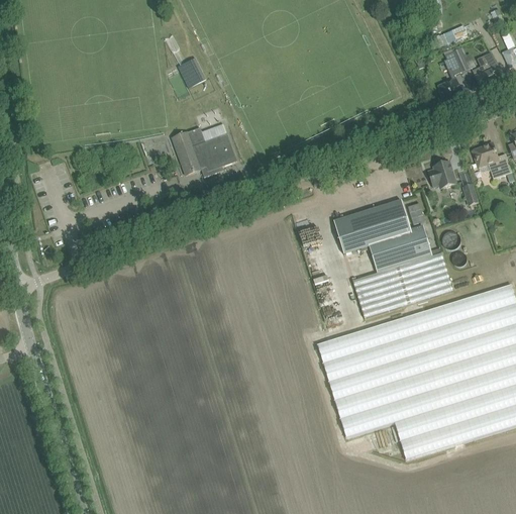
[(490,11),(493,17),(496,23),(503,20),(497,8),(490,11)]
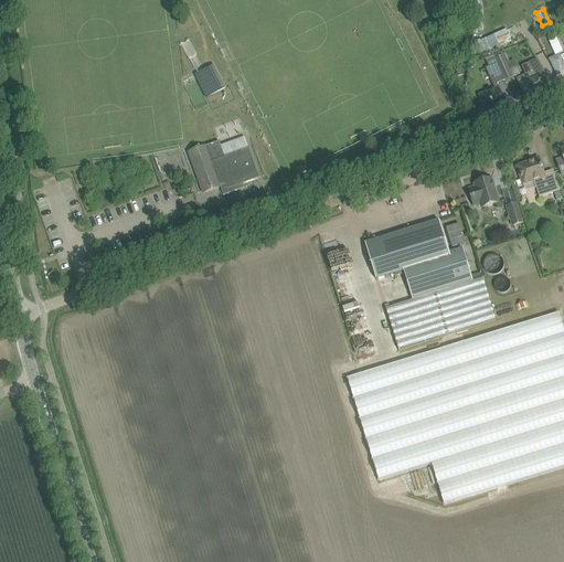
[(479,38),(485,48),(511,35),(507,24),(479,38)]
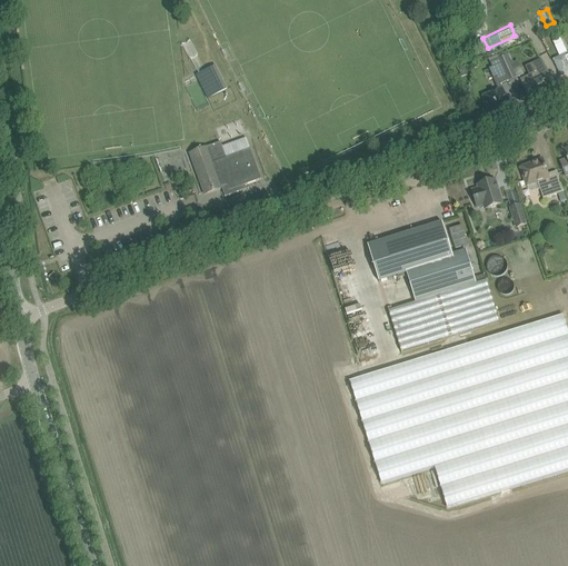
[(559,53),(567,50),(560,35),(552,38),(559,53)]
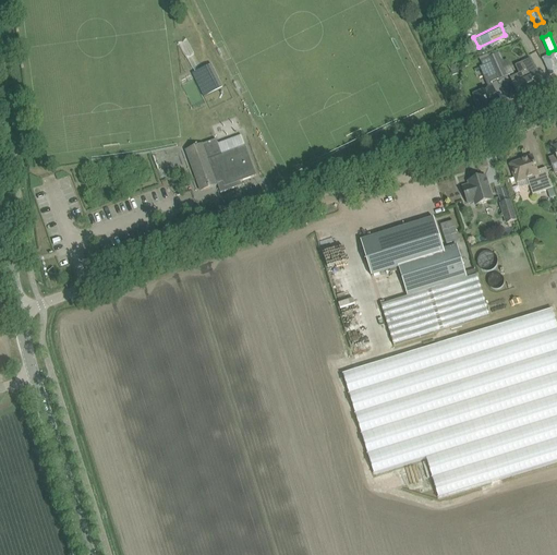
[(506,73),(496,50),(495,47),(487,51),(498,76),(506,73)]
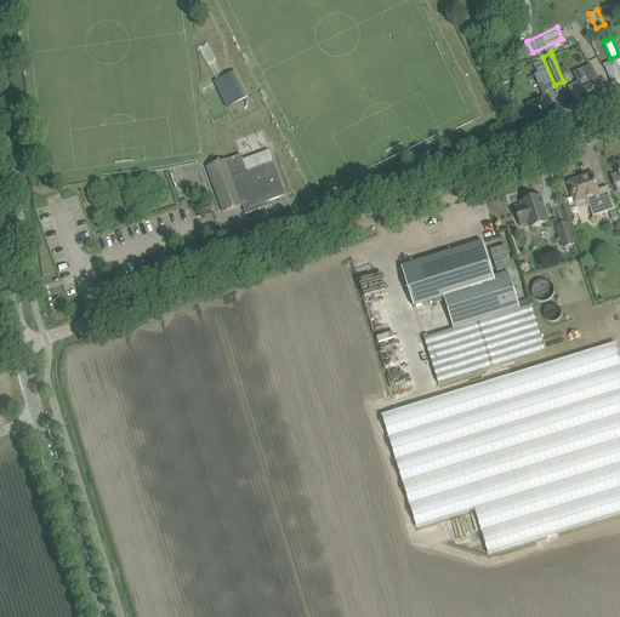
[(545,89),(555,85),(542,57),(533,61),(536,69),(533,72),(542,95),(525,102),(535,125),(557,116),(552,106),(547,93),(545,89)]
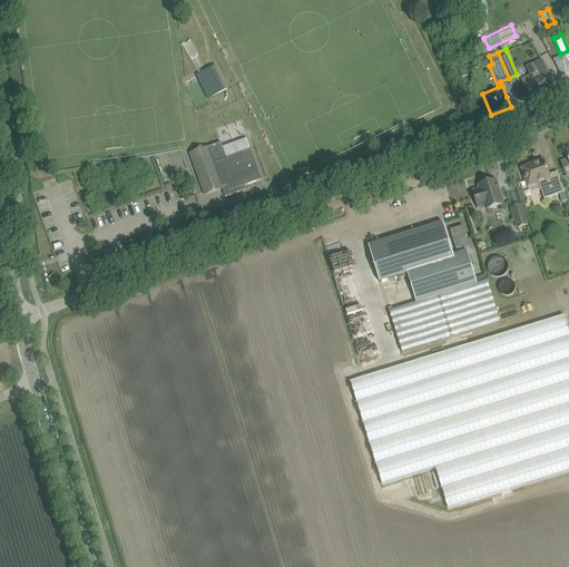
[(523,84),(525,87),(529,97),(547,89),(541,77),(550,72),(542,57),(527,64),(531,72),(521,77),(525,84),(523,84)]
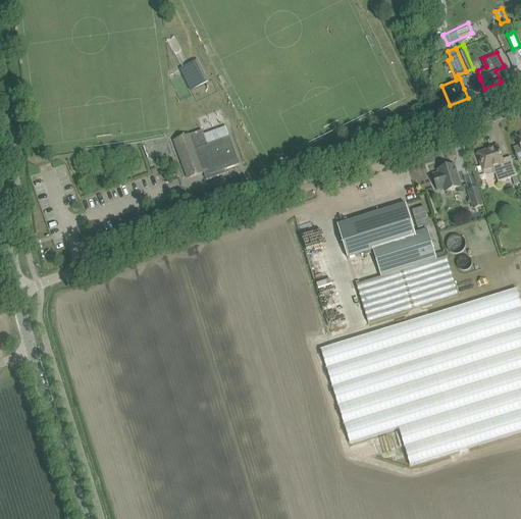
[(200,79),(192,60),(183,64),(192,83),(200,79)]
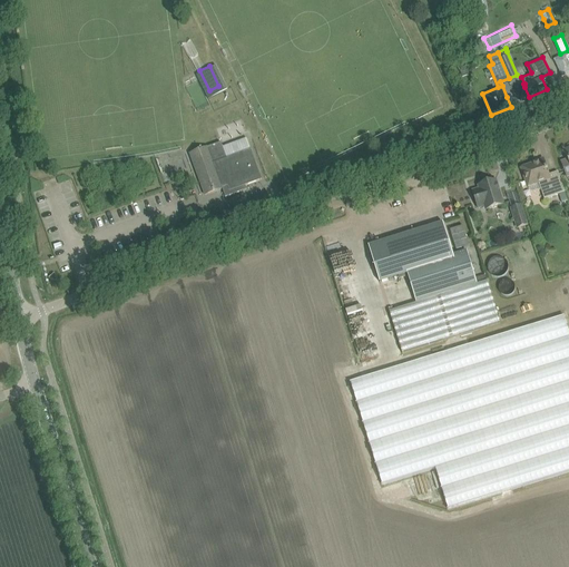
[(221,139),(189,150),(204,192),(222,186),(225,194),(246,186),(244,183),(261,176),(249,146),(225,155),(221,139)]
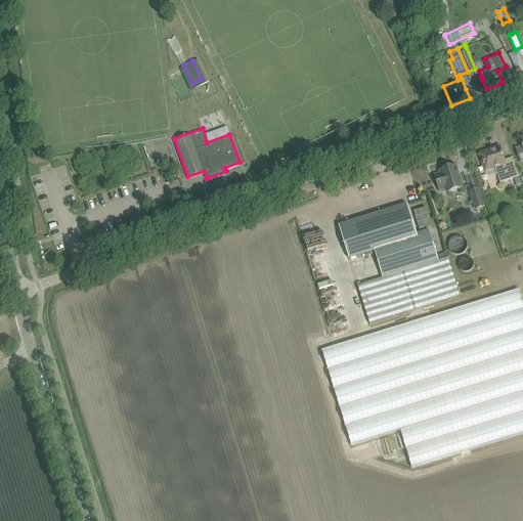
[(488,148),(478,152),(484,168),(494,165),(500,180),(514,175),(517,183),(521,181),(518,173),(515,165),(512,155),(505,158),(499,143),(488,146),(488,148)]
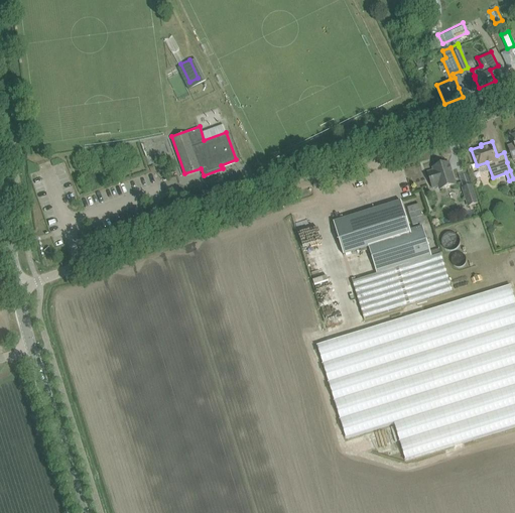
[(439,186),(455,182),(447,160),(432,165),(433,168),(427,170),(432,184),(438,183),(439,186)]
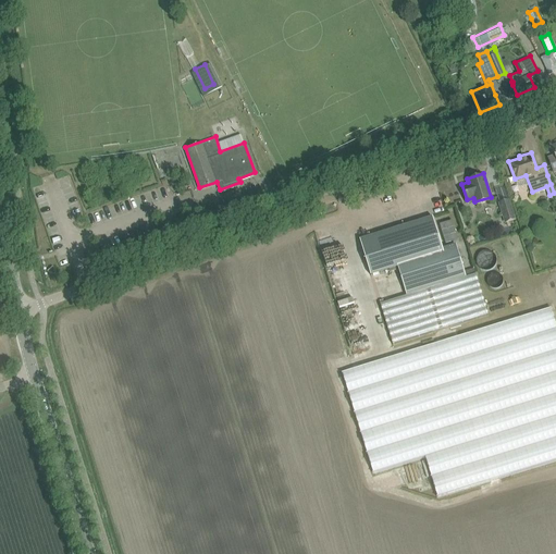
[(505,220),(514,218),(508,198),(499,201),(505,220)]
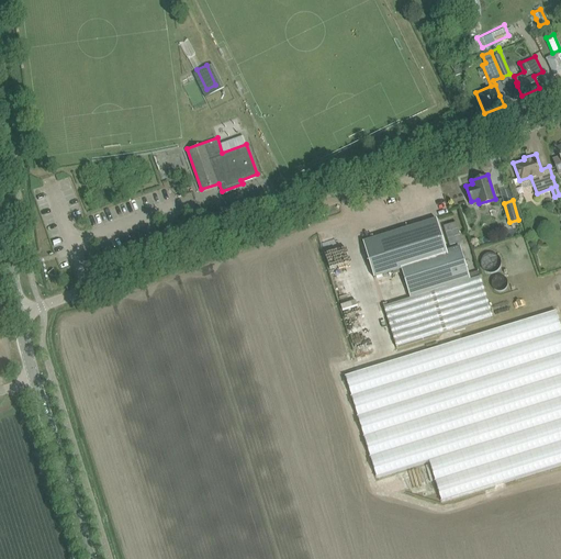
[(468,271),(462,255),(459,245),(446,249),(436,217),(362,239),(373,276),(401,267),(410,295),(383,304),(400,358),(496,328),(480,275),(478,268),(468,271)]
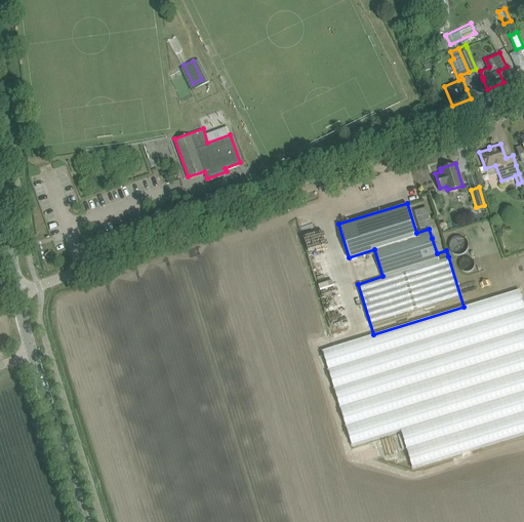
[(454,218),(457,230),(473,225),(469,213),(454,218)]
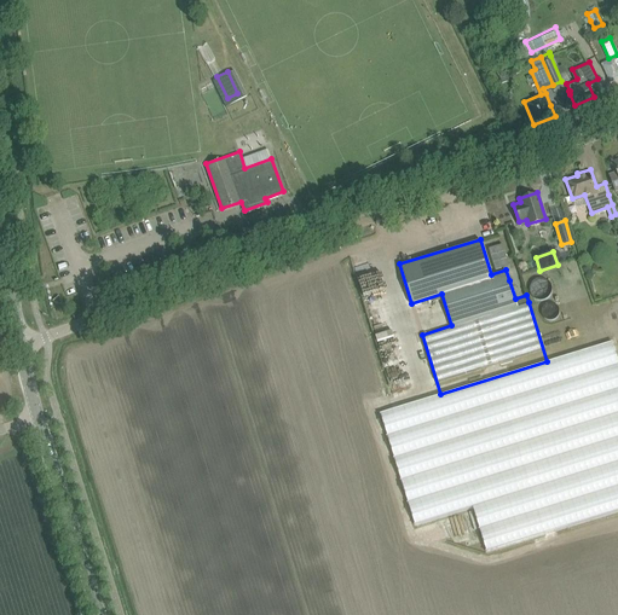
[(437,320),(437,319),(437,317),(437,315),(435,314),(434,312),(433,312),(431,311),(429,311),(428,311),(426,311),(425,312),(423,312),(422,314),(421,315),(420,317),(420,319),(420,320),(421,323),(422,324),(423,325),(425,326),(426,326),(428,328),(429,328),(431,326),(433,326),(434,325),(435,324),(437,323),(437,320)]
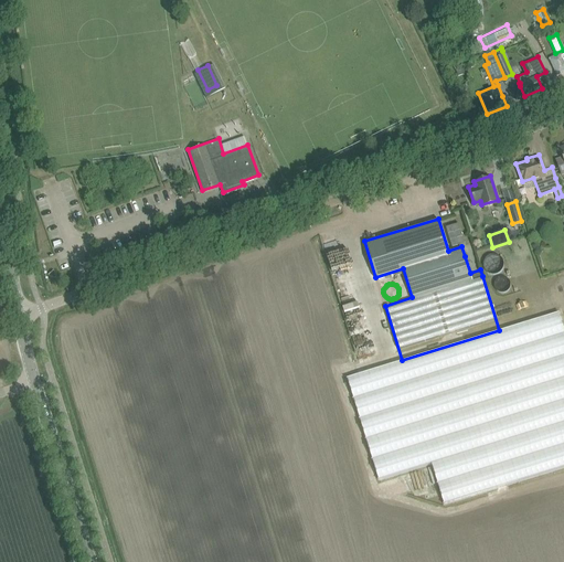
[(563,329),(562,324),(405,364),(408,378),(563,337),(563,329)]
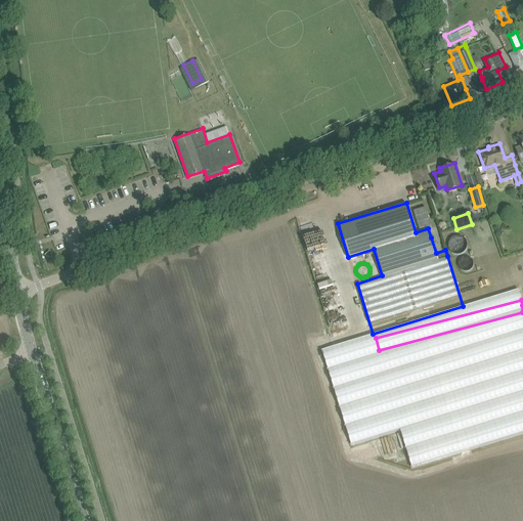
[(522,313),(380,352),(383,364),(522,327),(522,313)]
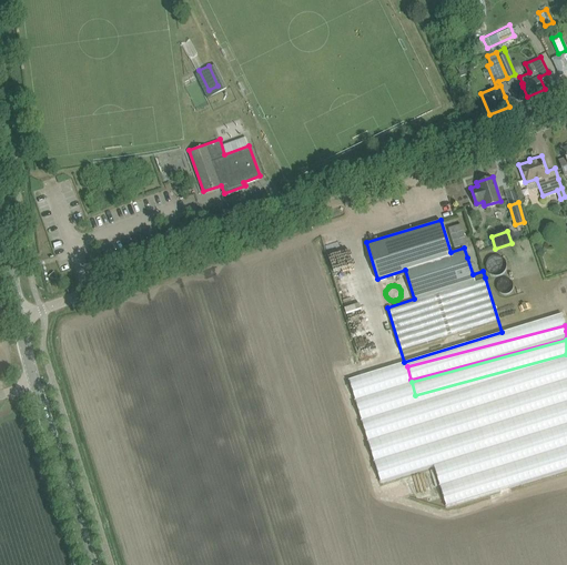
[(566,362),(418,401),(425,430),(566,392),(566,362)]
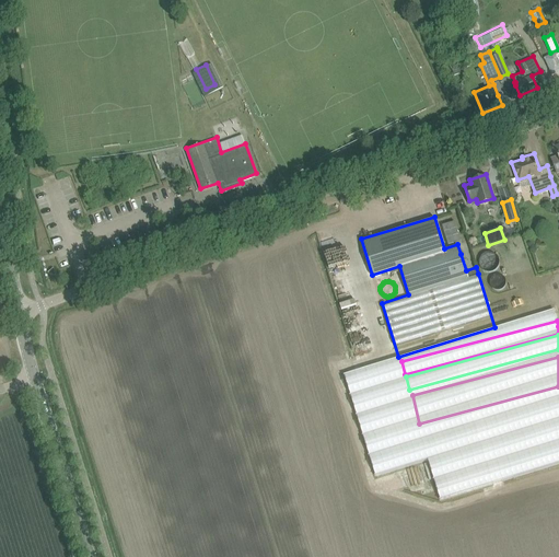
[(558,394),(422,430),(426,443),(558,408),(558,394)]
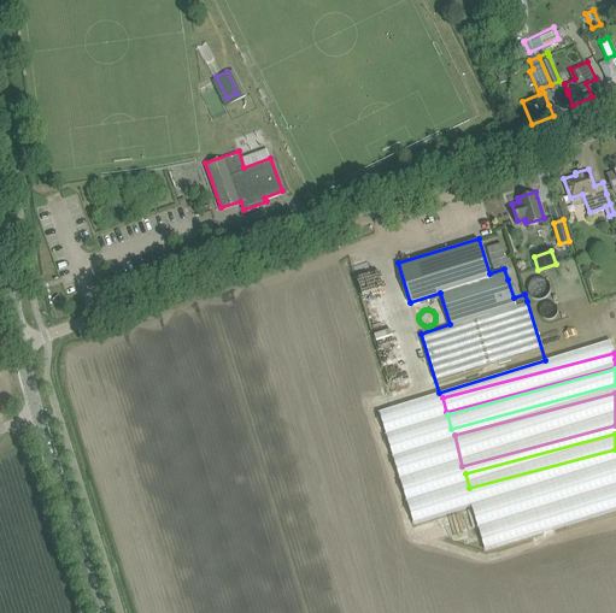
[(475,506),(615,466),(615,451),(470,490),(475,506)]
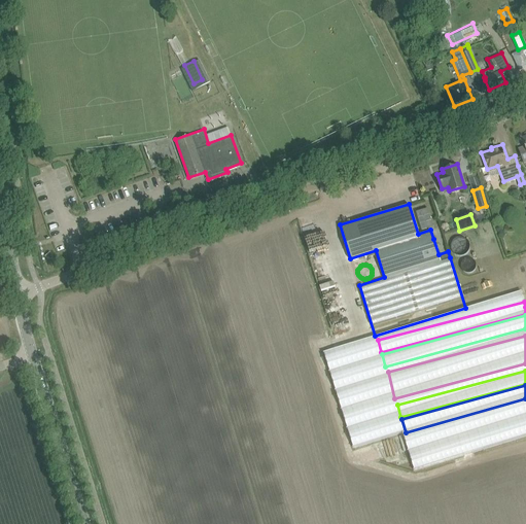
[(525,406),(408,435),(414,462),(525,434),(525,406)]
